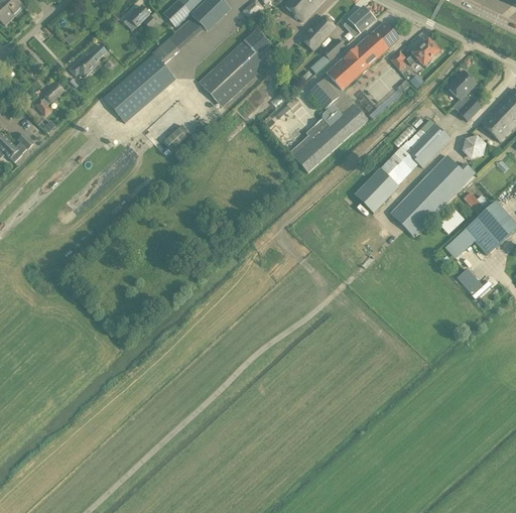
[(14,15),(1,0),(0,0),(0,17),(5,24),(14,15)]
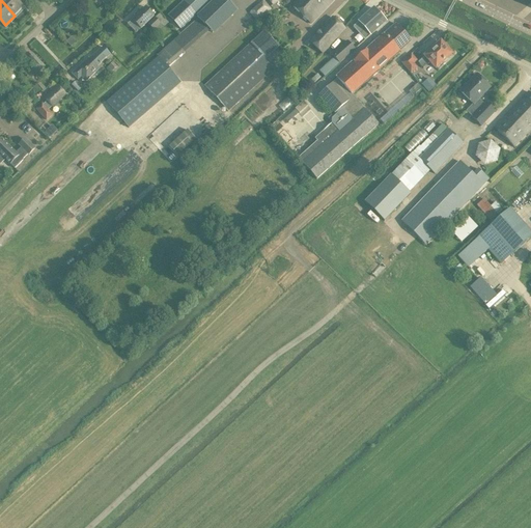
[(1,0),(15,16),(16,16),(17,17),(19,17),(24,12),(24,10),(22,8),(25,6),(18,0),(1,0)]
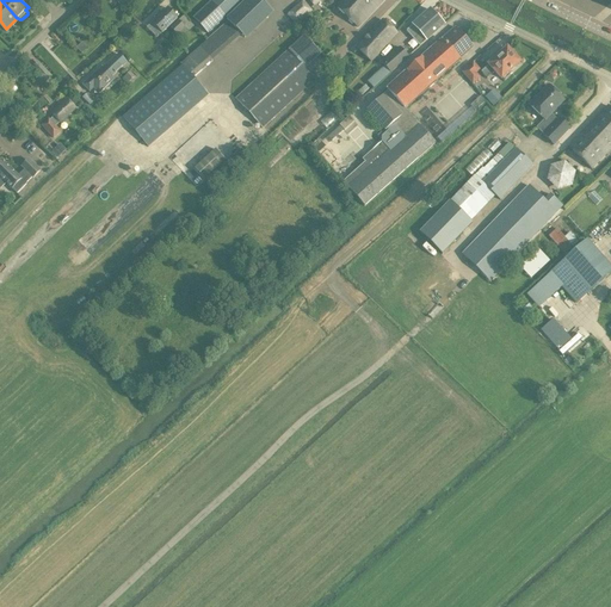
[(209,0),(193,16),(208,31),(234,6),(228,0),(209,0)]
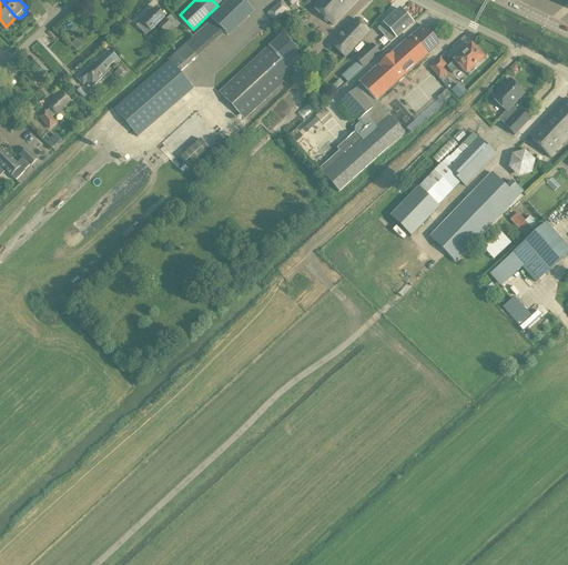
[(229,33),(255,8),(247,0),(225,0),(211,13),(229,33)]
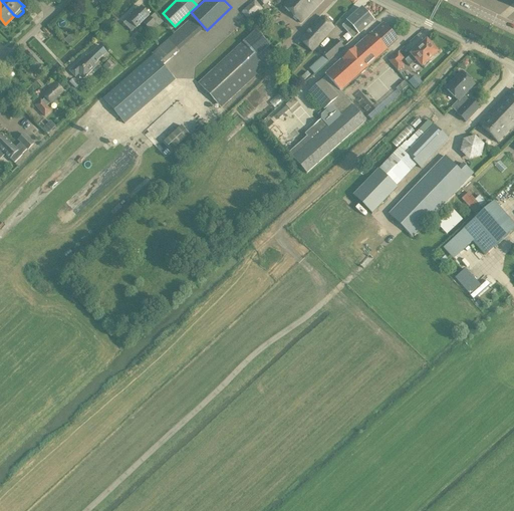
[(251,0),(240,10),(248,18),(262,5),(257,0),(251,0)]
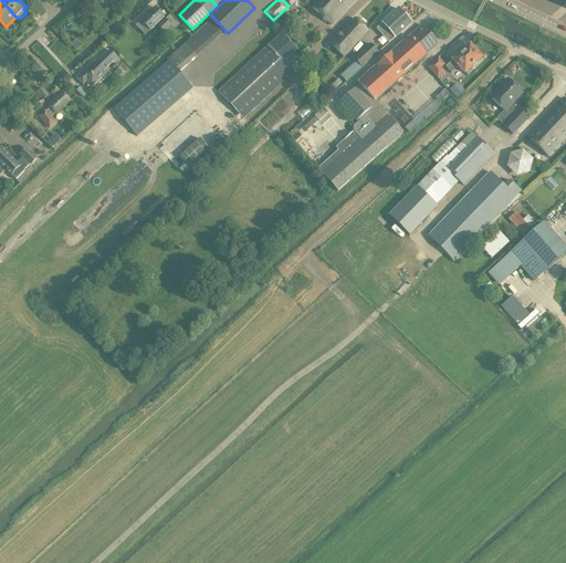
[(331,23),(352,0),(312,0),(310,3),(331,23)]
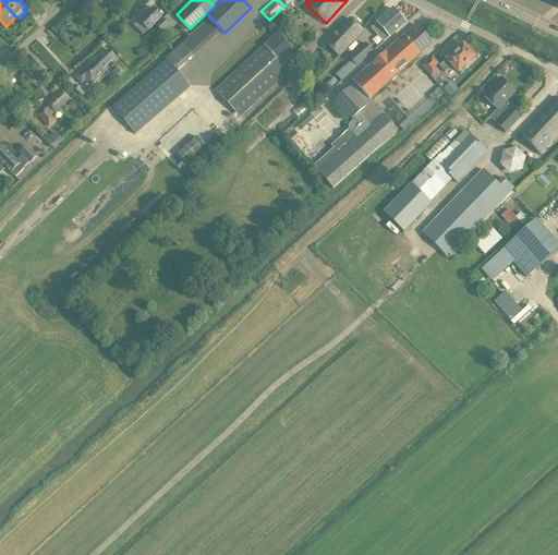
[(148,27),(161,14),(153,5),(140,19),(135,23),(143,32),(148,27)]
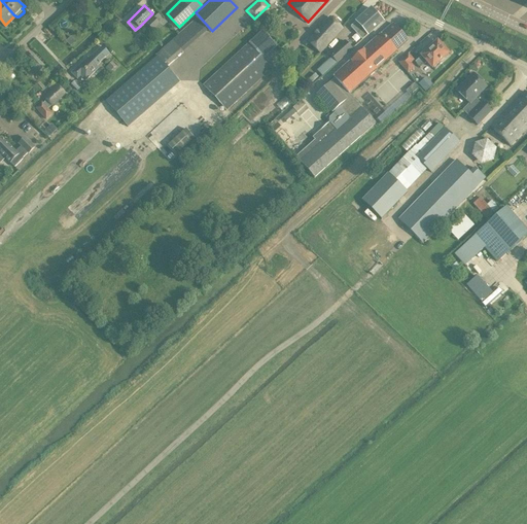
[(363,37),(384,19),(372,5),(351,24),(363,37)]
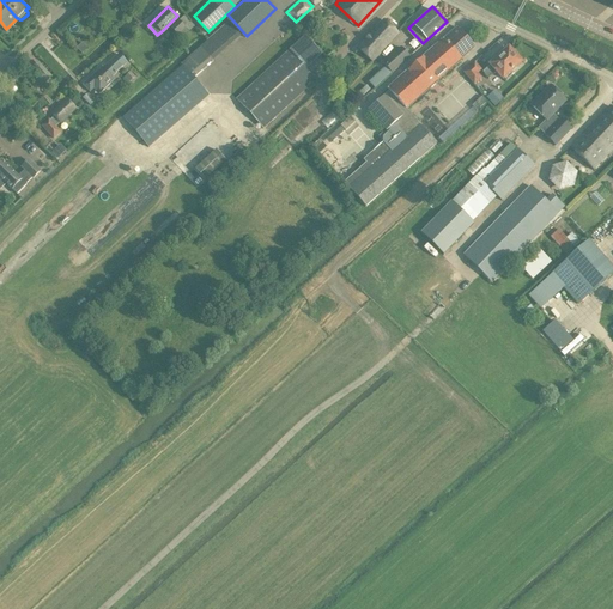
[(178,17),(171,25),(182,35),(189,28),(189,29),(195,23),(184,12),(180,18),(178,17)]
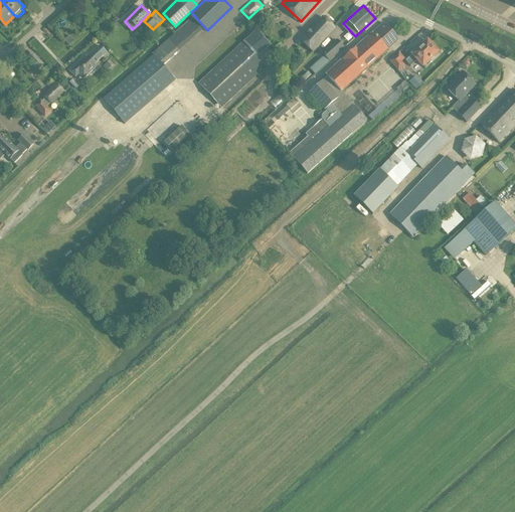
[(312,50),(334,25),(322,15),(301,39),(312,50)]
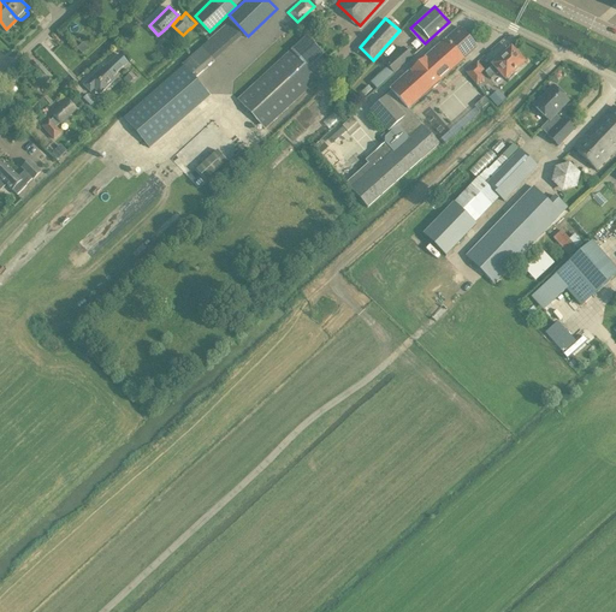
[(184,64),(124,116),(148,144),(197,102),(201,106),(207,101),(203,97),(209,93),(194,75),(243,33),(231,19),(182,61),(184,64)]
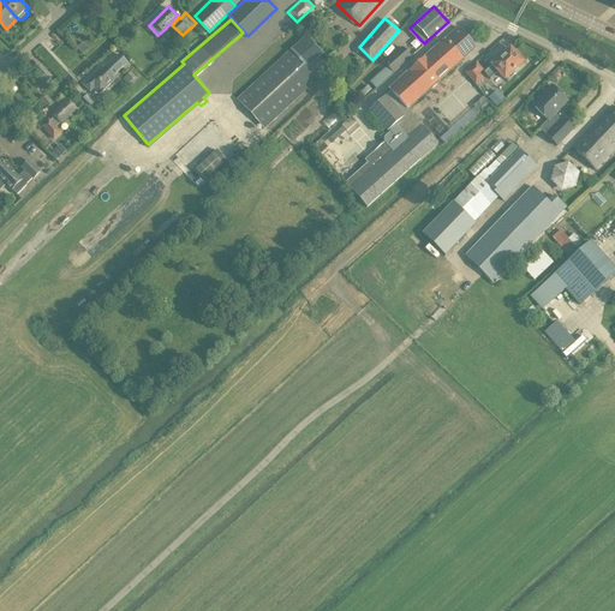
[(384,141),(387,143),(377,151),(380,154),(370,162),(368,160),(345,180),(366,205),(368,204),(368,203),(421,156),(422,156),(439,142),(419,120),(407,107),(464,57),(463,57),(477,45),(459,24),(435,46),(435,45),(423,54),(424,55),(411,67),(410,66),(399,77),(400,78),(389,87),(392,88),(374,105),(372,111),(386,125),(392,125),(392,129),(384,135),(384,141)]
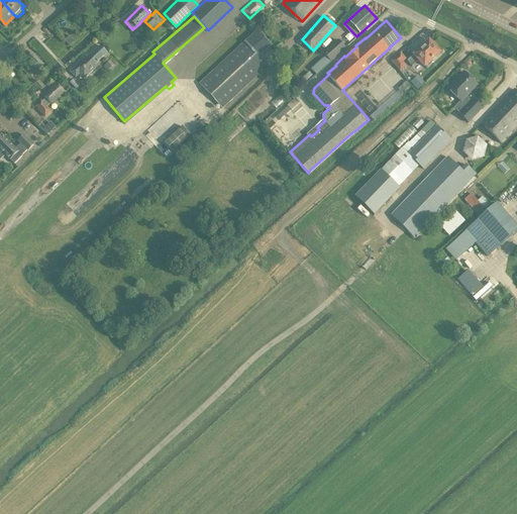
[(70,33),(65,38),(70,42),(74,38),(70,33)]
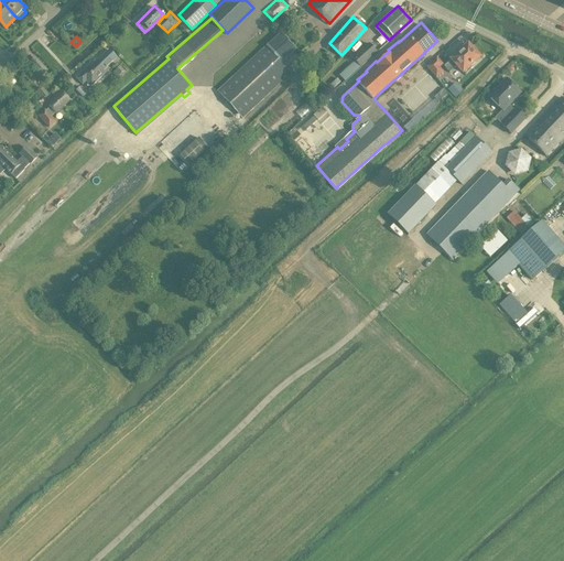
[(369,41),(353,56),(355,58),(339,73),(345,79),(360,65),(378,50),(369,41)]
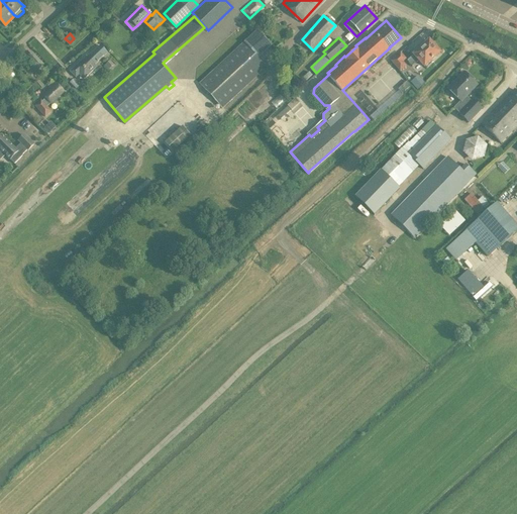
[(424,65),(439,50),(438,49),(439,47),(436,44),(434,44),(429,39),(407,60),(412,65),(419,58),(424,65)]
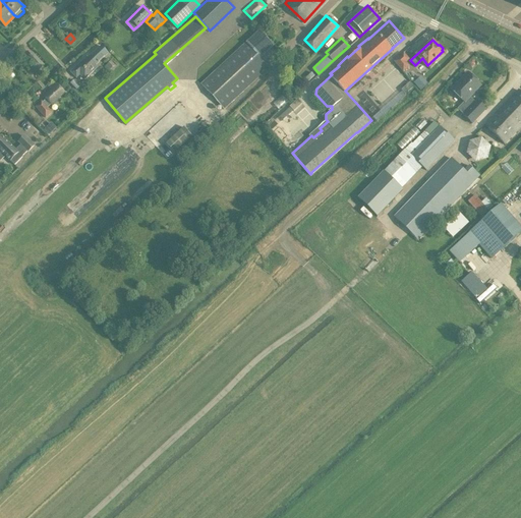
[(223,107),(268,66),(245,42),(200,82),(223,107)]
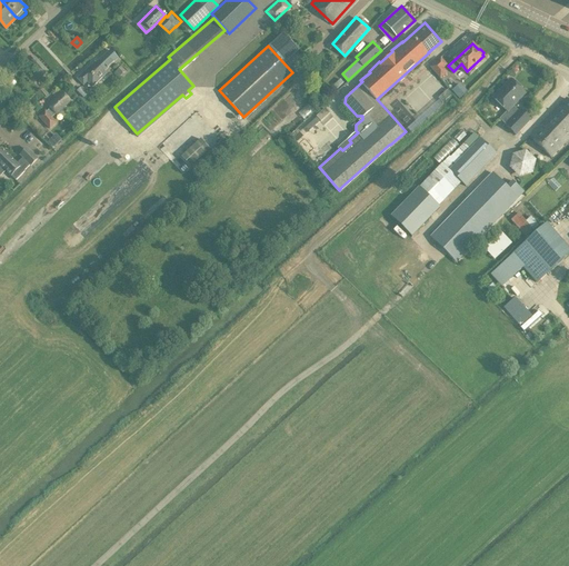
[(117,56),(110,48),(96,61),(95,60),(78,76),(83,81),(86,79),(92,83),(106,71),(103,69),(117,56)]
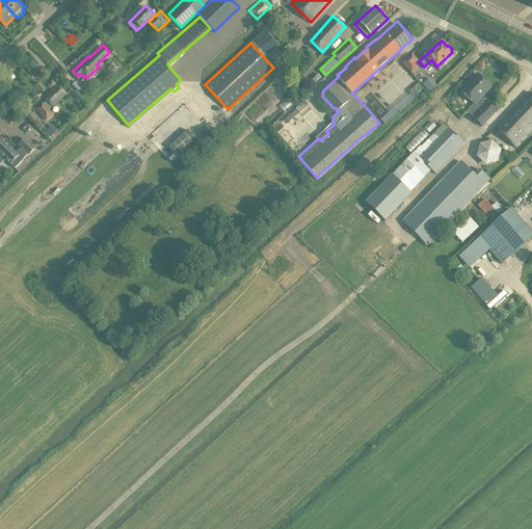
[(47,65),(35,52),(29,57),(34,63),(32,67),(38,73),(47,65)]
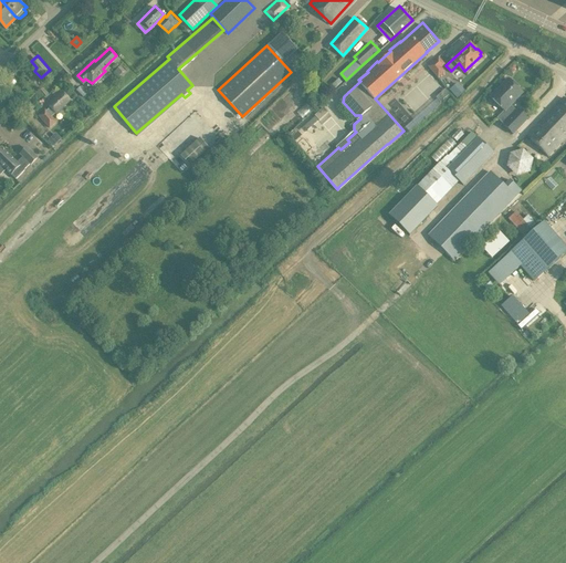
[(444,70),(441,65),(444,62),(439,55),(428,64),(438,75),(444,70)]
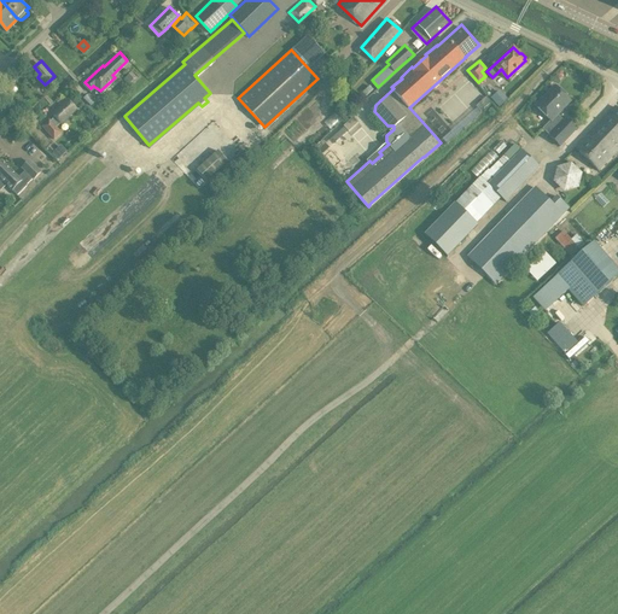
[(136,75),(132,69),(123,77),(128,82),(136,75)]
